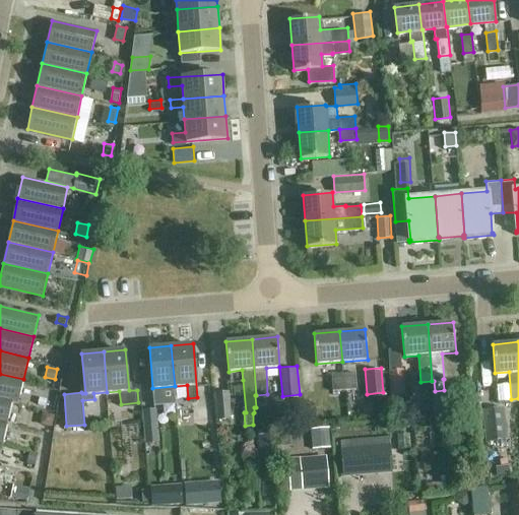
[(405,393),(404,368),(389,369),(391,394),(405,393)]
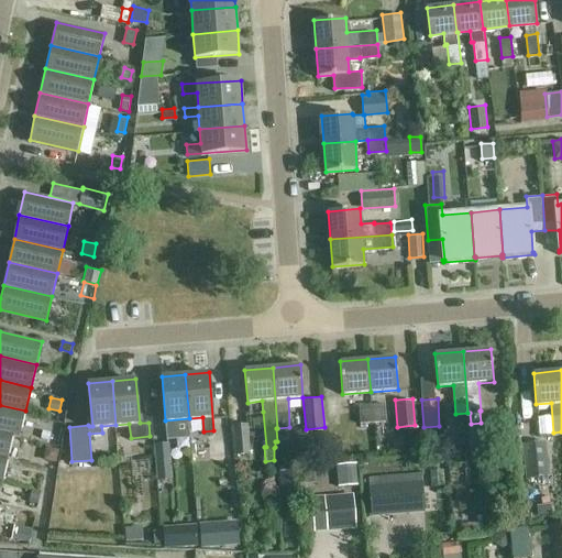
[(384,401),(371,402),(373,420),(386,419),(384,401)]
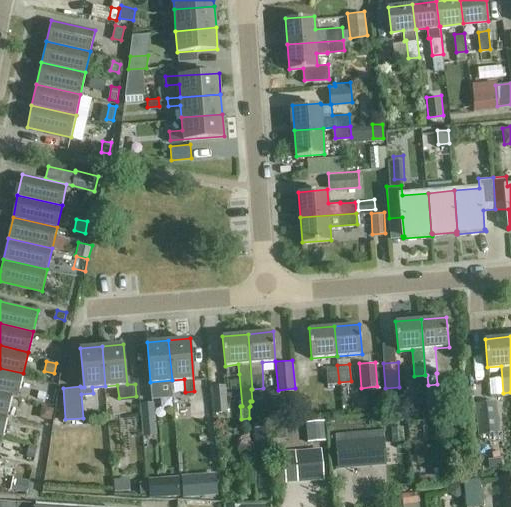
[(339,382),(337,365),(326,366),(328,383),(339,382)]
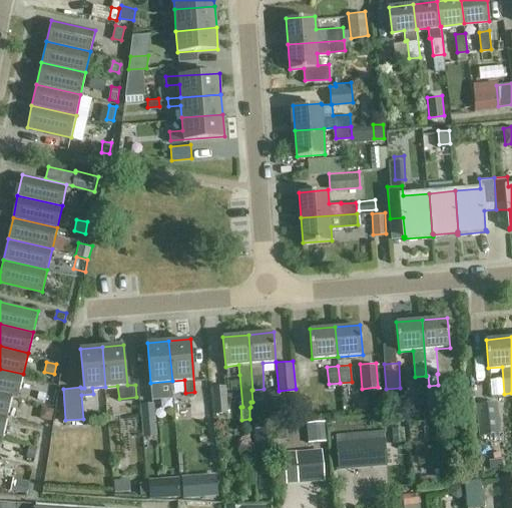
[(0,369),(0,391),(13,394),(13,395),(18,397),(23,374),(0,369)]
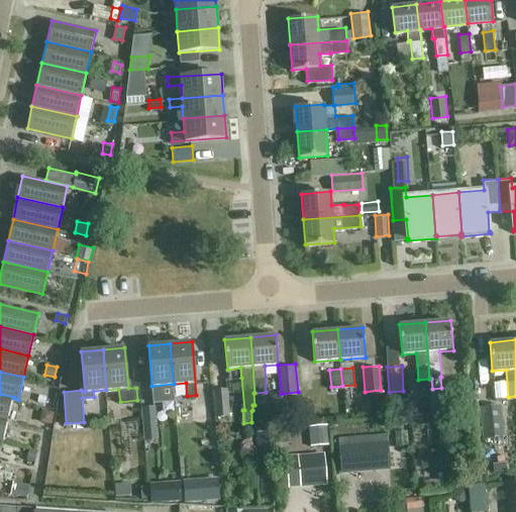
[(230,414),(227,387),(213,388),(216,414),(213,415),(214,425),(223,424),(222,415),(230,414)]
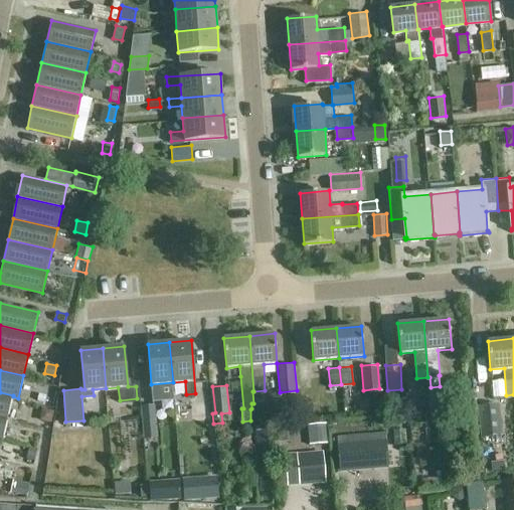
[(13,395),(0,392),(0,415),(8,417),(13,396),(13,395)]
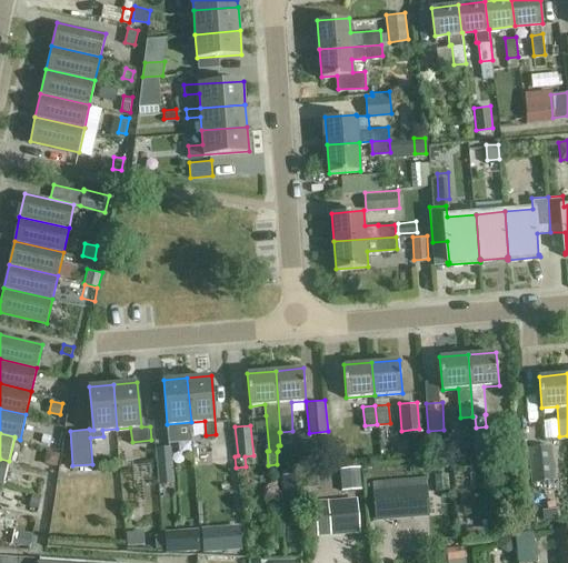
[(531,481),(555,479),(551,443),(528,446),(531,481)]
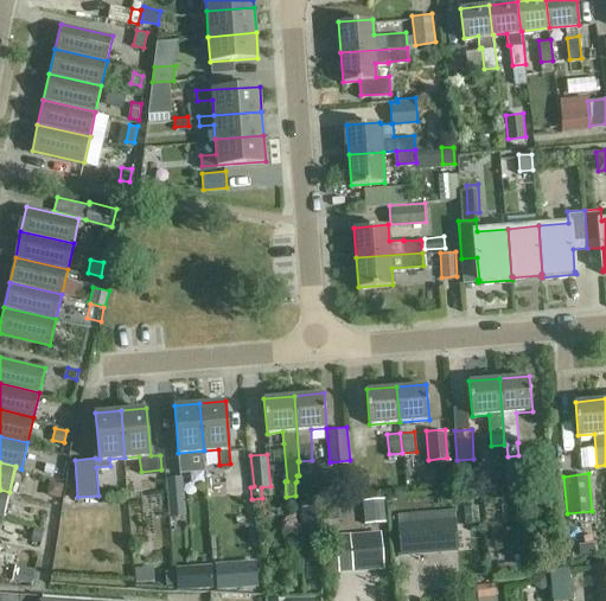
[(168,515),(184,513),(182,477),(166,478),(168,515)]
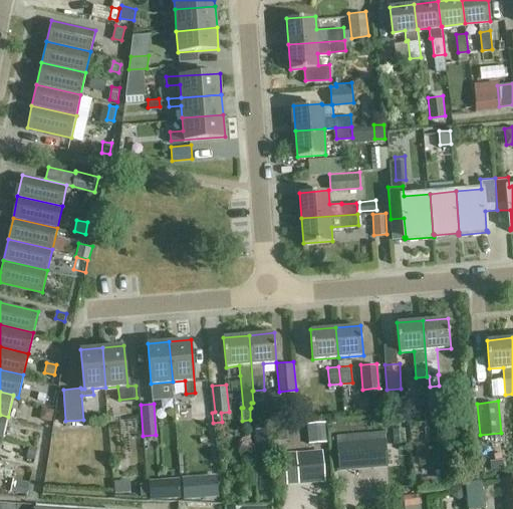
[(51,420),(53,408),(42,406),(39,417),(51,420)]
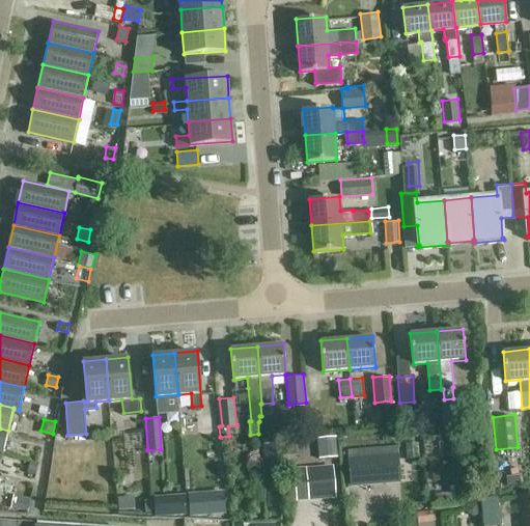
[(416,425),(396,426),(396,435),(416,434),(416,425)]
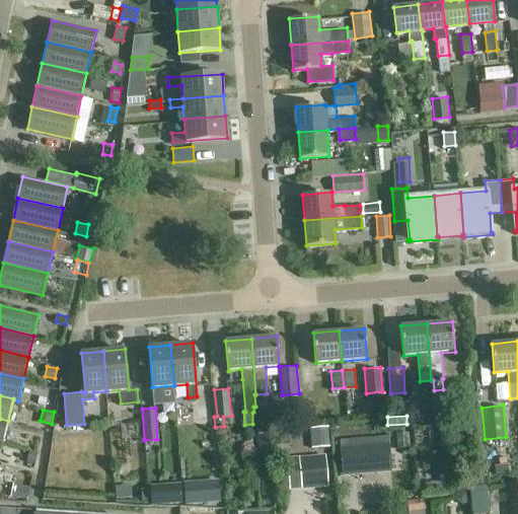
[(290,429),(280,429),(281,445),(291,444),(290,429)]
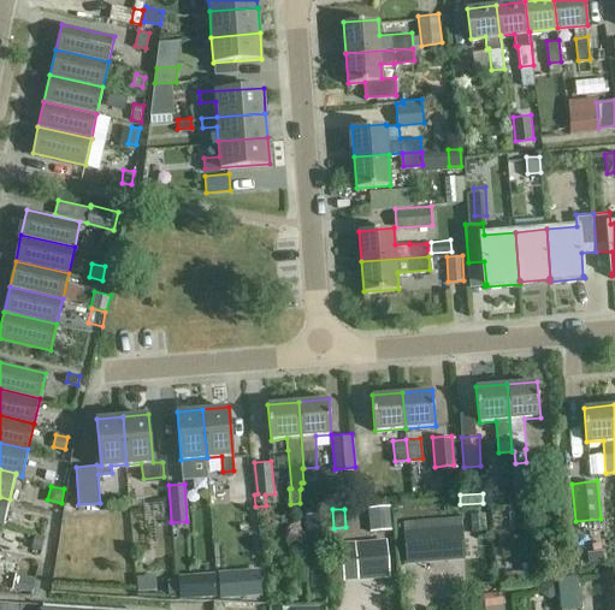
[(323,513),(306,513),(306,539),(306,562),(319,562),(319,538),(324,538),(323,513)]
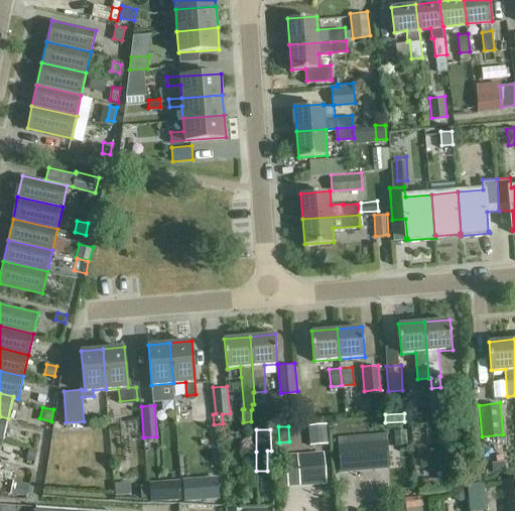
[(387,438),(338,442),(340,472),(389,468),(387,438)]
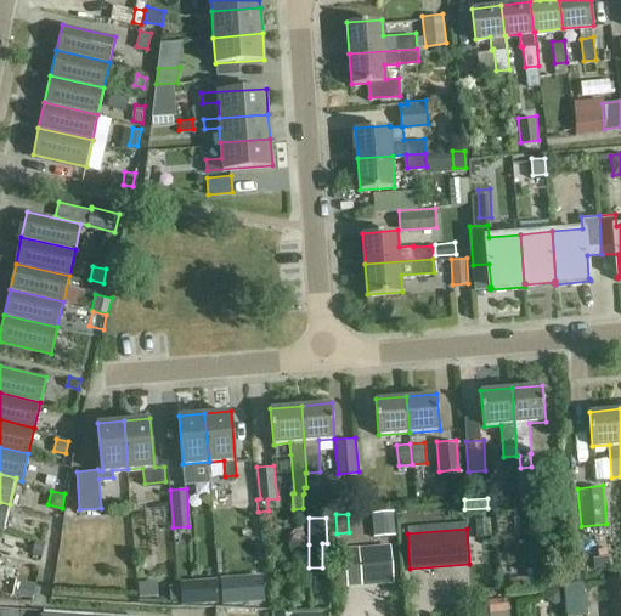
[(362,583),(394,581),(391,543),(360,546),(362,583)]
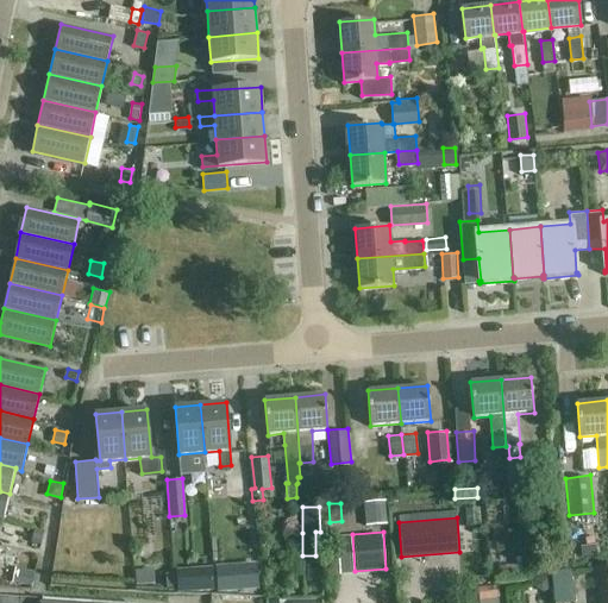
[(508,535),(495,536),(497,548),(511,546),(508,535)]
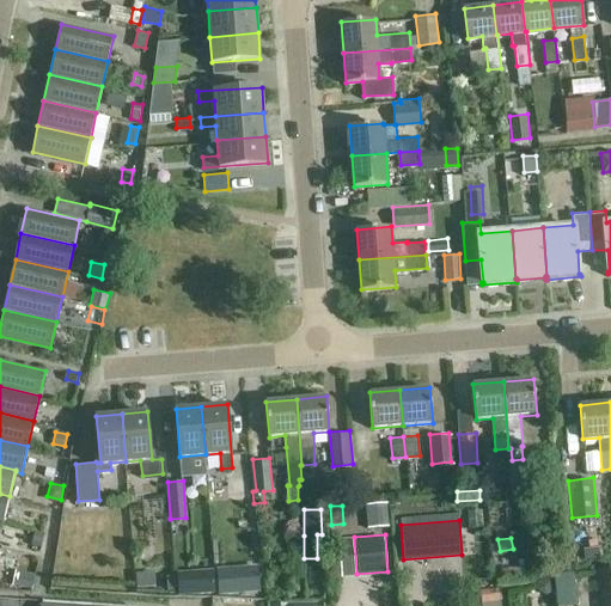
[(585,557),(600,556),(599,545),(584,546),(585,557)]
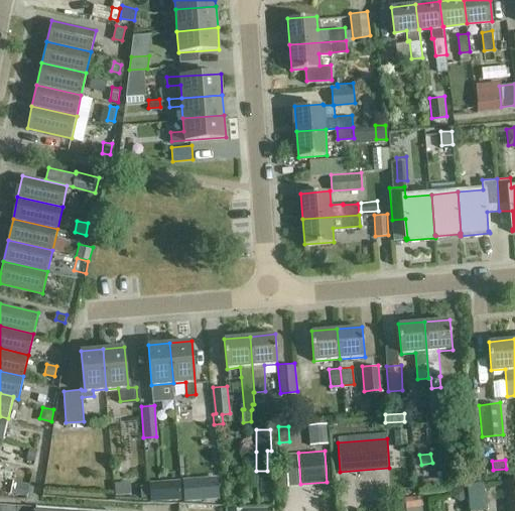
[(207,498),(206,476),(182,478),(184,500),(207,498)]
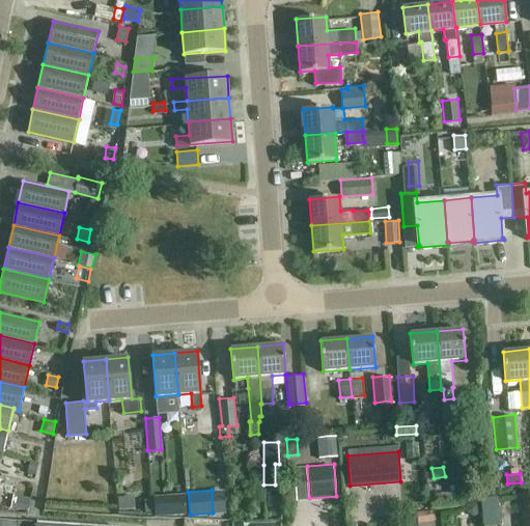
[(502,491),(485,492),(486,519),(503,518),(502,491)]
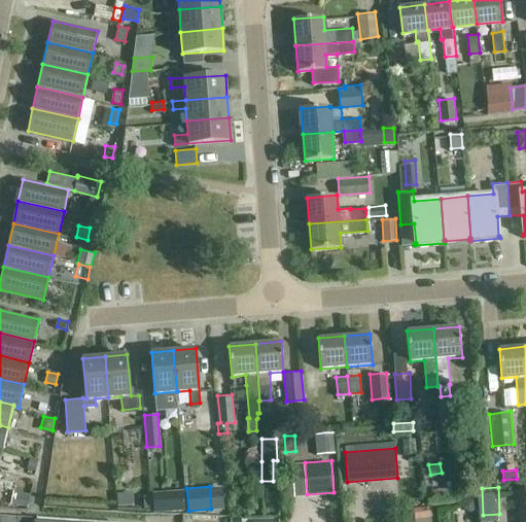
[(183,488),(169,489),(170,494),(171,509),(185,509),(183,488)]
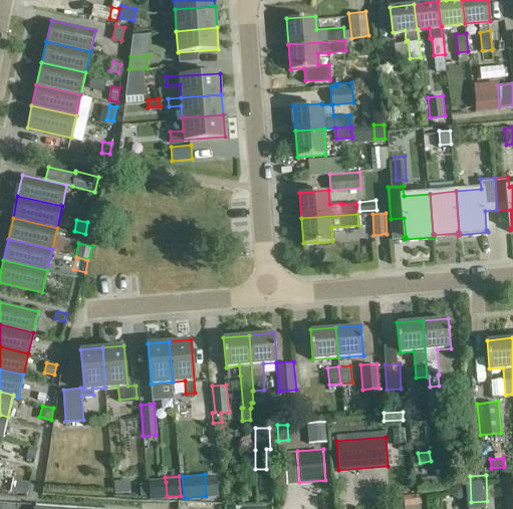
[(512,476),(502,477),(505,508),(512,508),(512,476)]
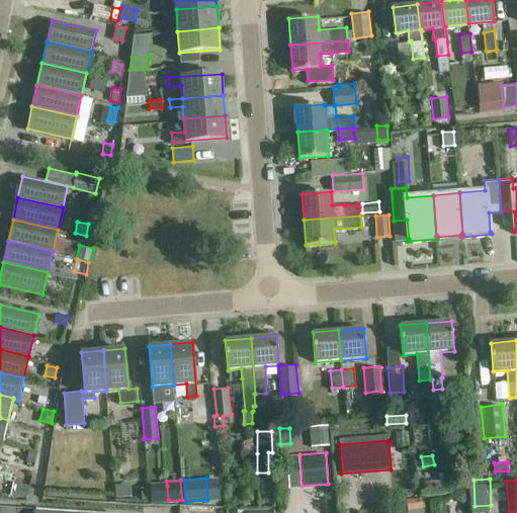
[(18,484),(15,496),(27,498),(29,486),(18,484)]
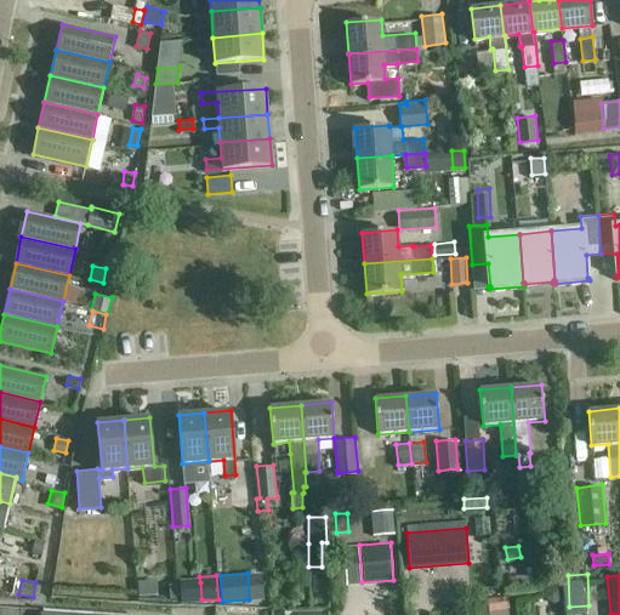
[(313,580),(313,592),(328,592),(328,580),(313,580)]
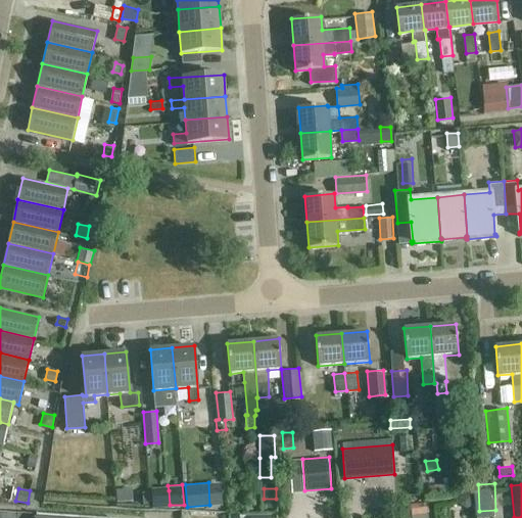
[(170,505),(169,490),(150,491),(151,507),(170,505)]
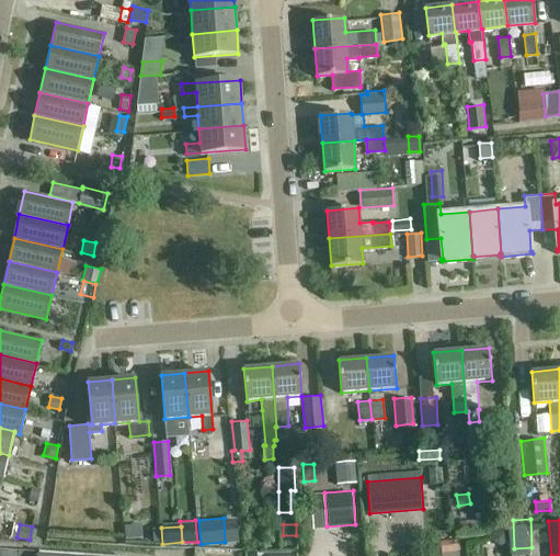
[(504,529),(491,530),(492,539),(498,543),(506,543),(504,529)]
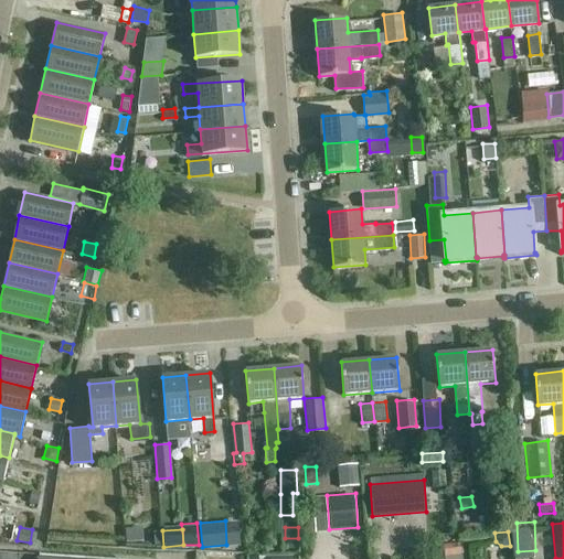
[(461,540),(443,543),(445,558),(446,558),(464,557),(461,540)]
